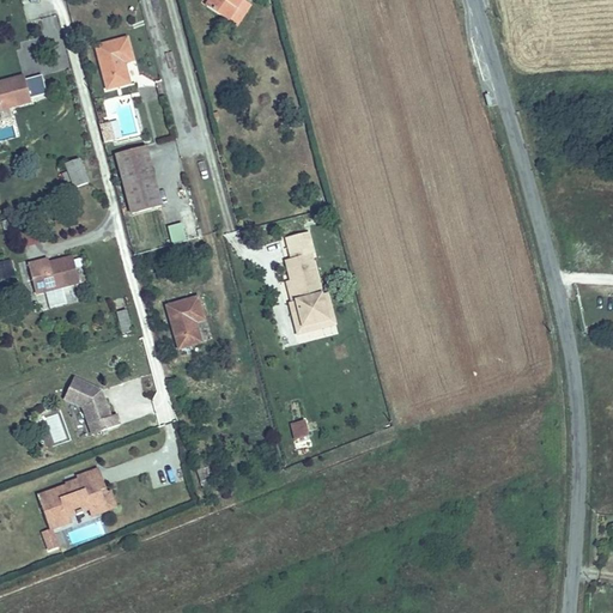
[(208,0),(207,2),(230,17),(240,0),(208,0)]
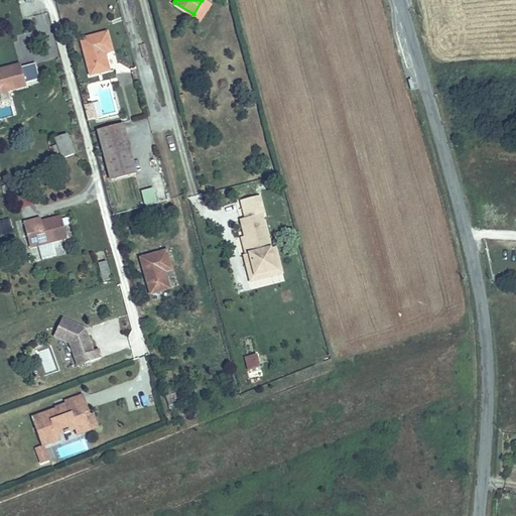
[(102,28),(75,35),(86,73),(103,68),(98,47),(107,45),(102,28)]
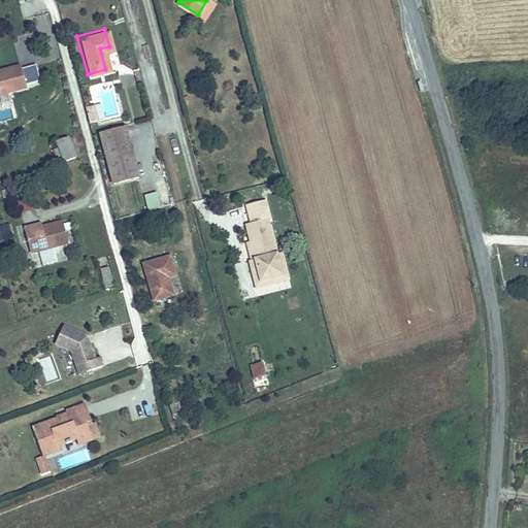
[(0,72),(0,90),(26,84),(20,62),(1,67),(2,72),(0,72)]
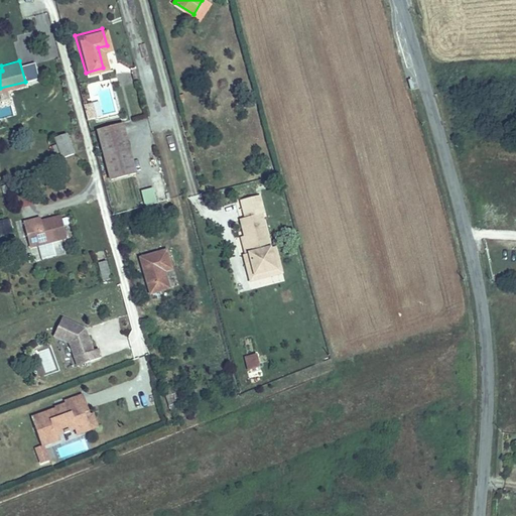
[(33,62),(21,66),(25,82),(37,78),(33,62)]
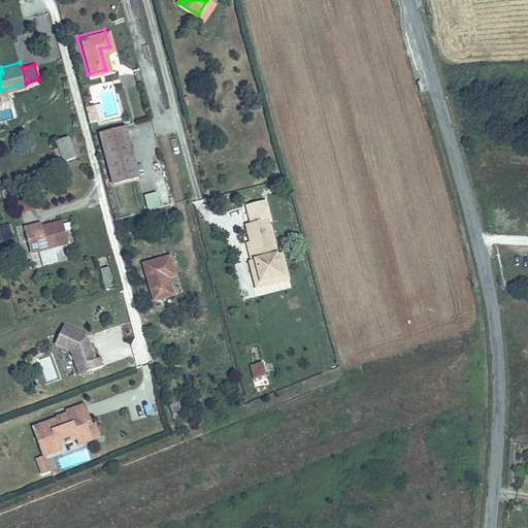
[(137,72),(123,75),(125,87),(122,88),(127,111),(133,110),(134,120),(146,117),(137,72)]
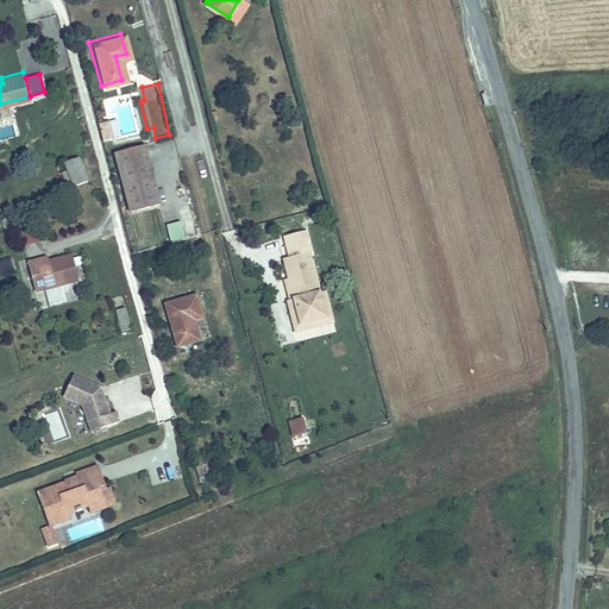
[(98,123),(101,142),(113,138),(110,120),(98,123)]
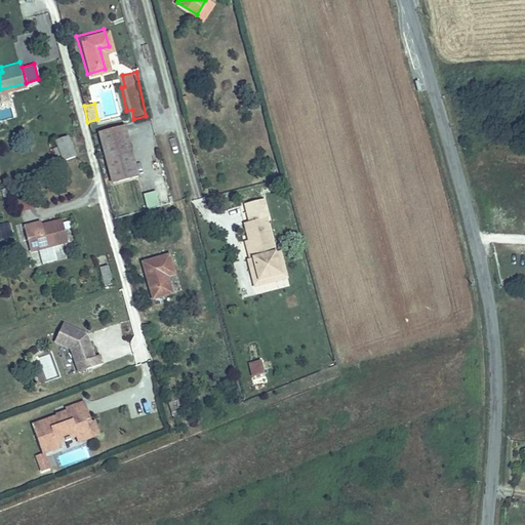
[(123,121),(96,127),(112,179),(137,172),(123,121)]
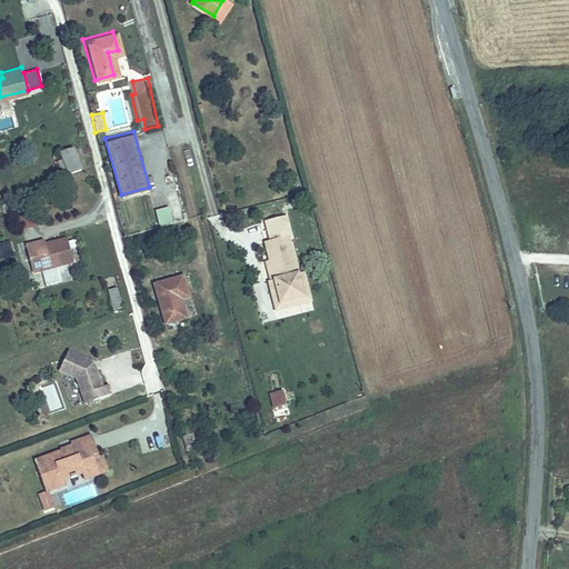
[(70,143),(55,149),(62,170),(77,166),(70,143)]
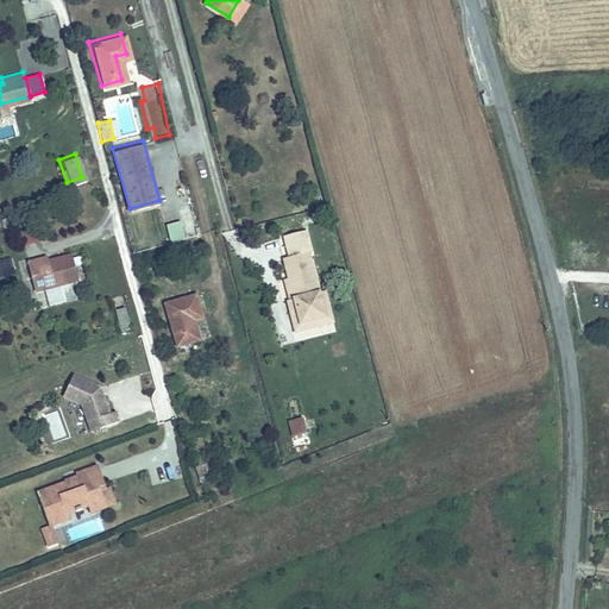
[(167,223),(168,240),(183,238),(182,220),(167,223)]
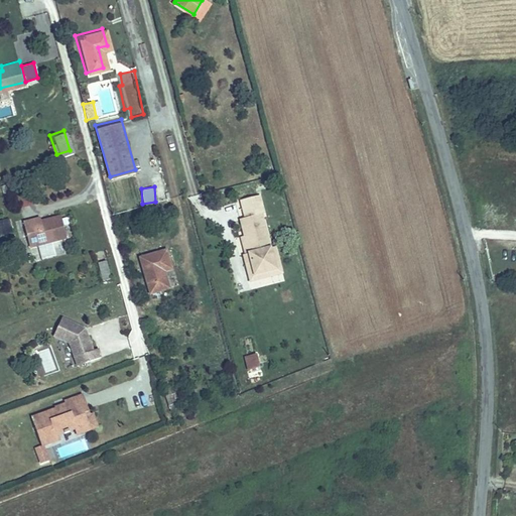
[(36,203),(34,190),(18,194),(20,206),(36,203)]
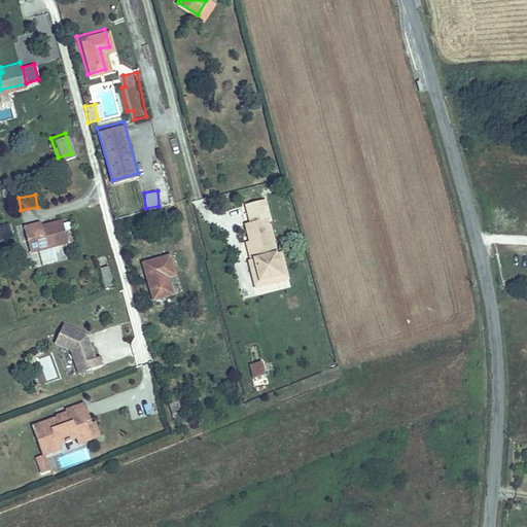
[(248,216),(268,211),(265,201),(246,205),(248,216)]
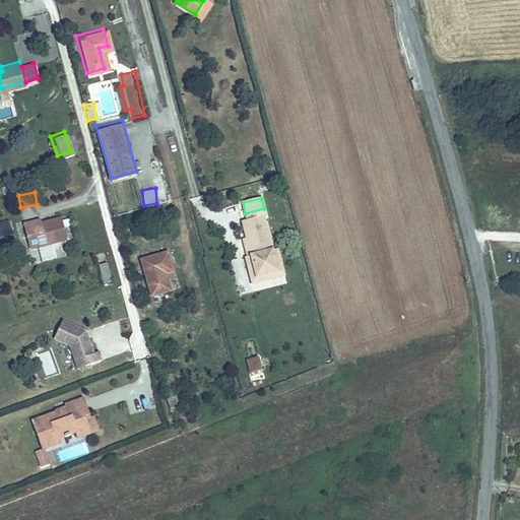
[(247,220),(264,216),(266,215),(264,208),(245,213),(247,220)]
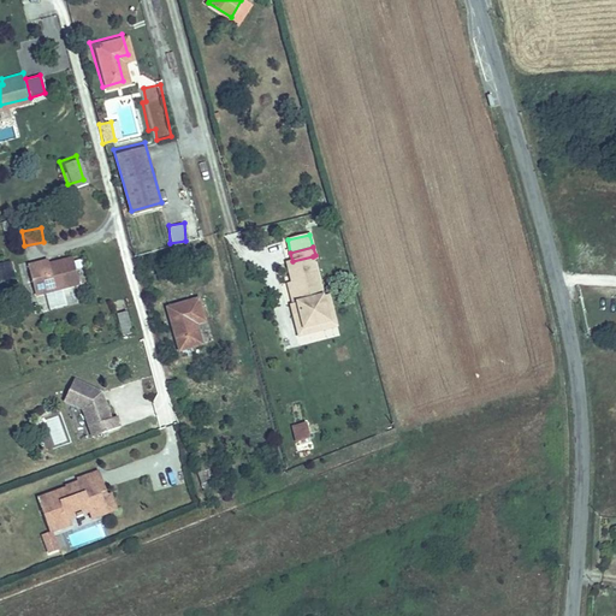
[(37,258),(27,261),(36,294),(80,280),(71,253),(39,261),(37,258)]
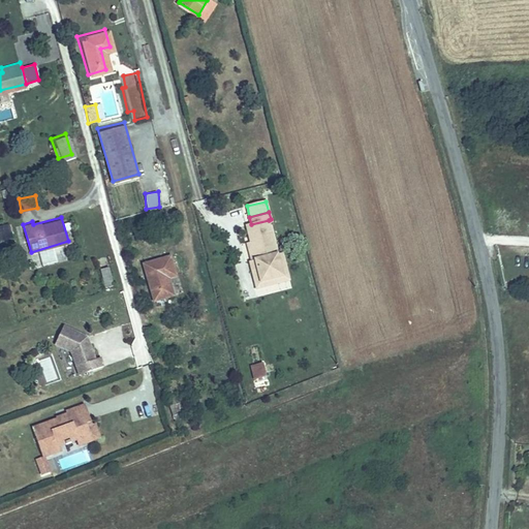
[(255,260),(261,282),(282,276),(277,255),(269,220),(251,224),(247,225),(255,260)]
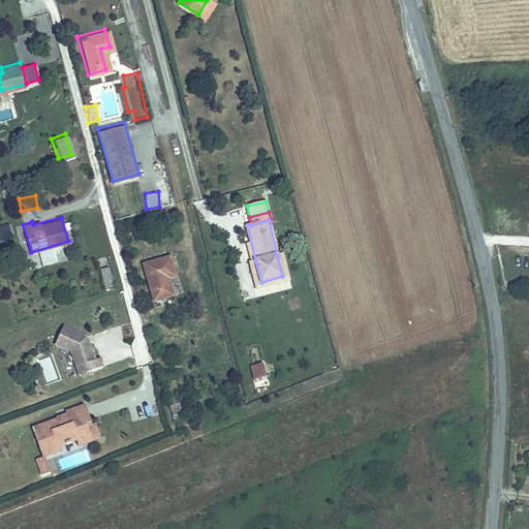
[(37,252),(31,254),(35,266),(41,263),(37,252)]
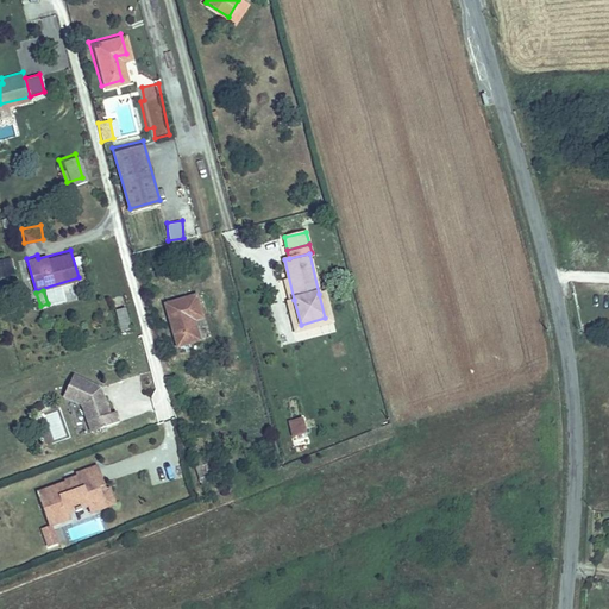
[(196,292),(165,300),(176,343),(196,338),(192,316),(202,314),(196,292)]
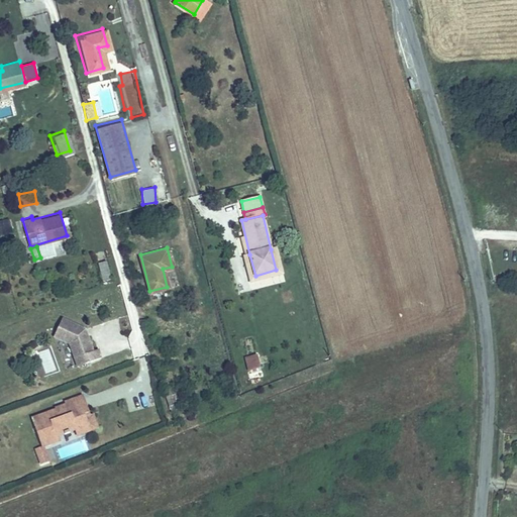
[(255,276),(249,254),(245,255),(251,282),(282,274),(276,247),(271,249),(276,270),(255,276)]
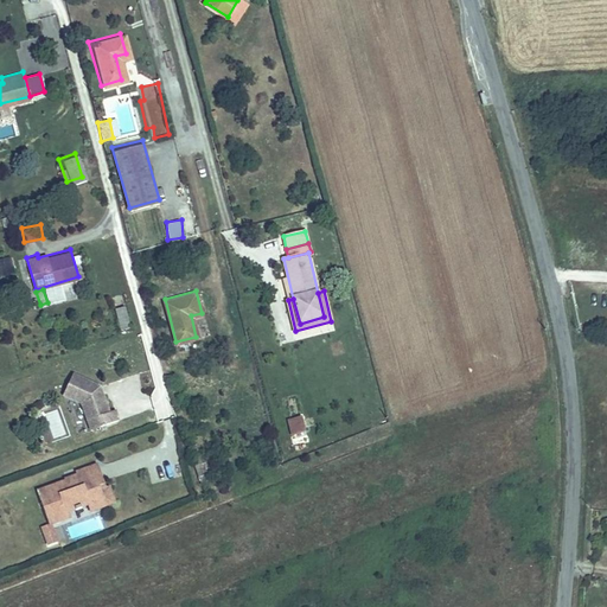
[(125,305),(114,307),(120,330),(131,327),(125,305)]
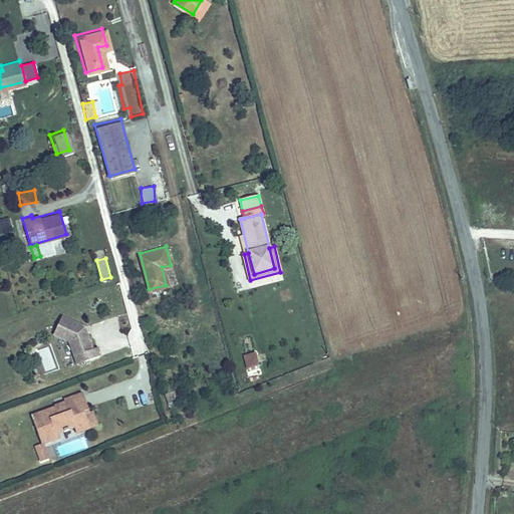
[(59,314),(52,331),(67,338),(73,353),(81,350),(84,357),(99,352),(95,343),(90,345),(85,331),(83,332),(81,326),(82,323),(59,314)]
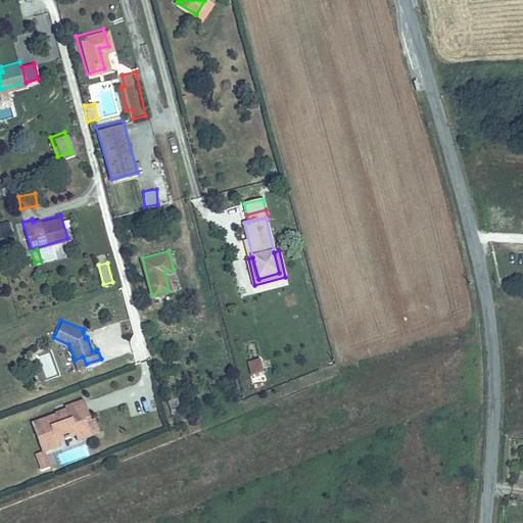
[(83,357),(75,360),(78,367),(86,364),(83,357)]
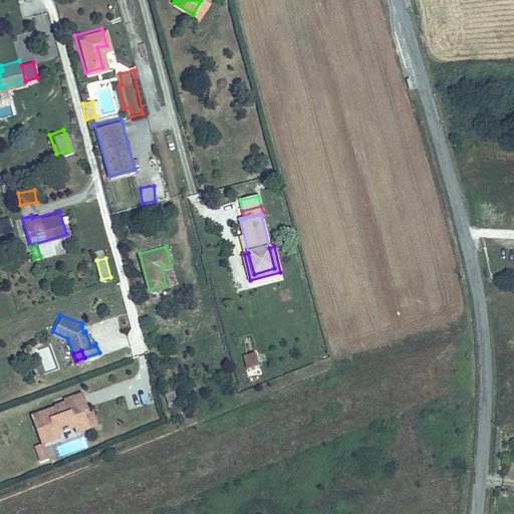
[(249,351),(244,352),(247,364),(257,362),(255,354),(250,355),(249,351)]
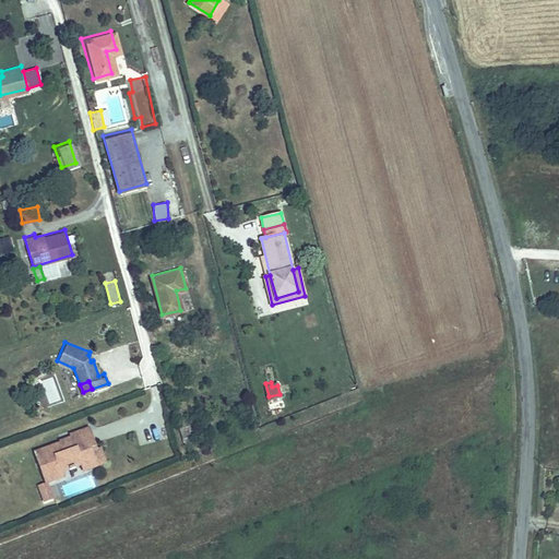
[(95,462),(88,442),(93,441),(87,425),(70,430),(72,435),(72,437),(61,441),(60,439),(34,449),(45,478),(62,472),(60,467),(80,460),(83,466),(95,462)]
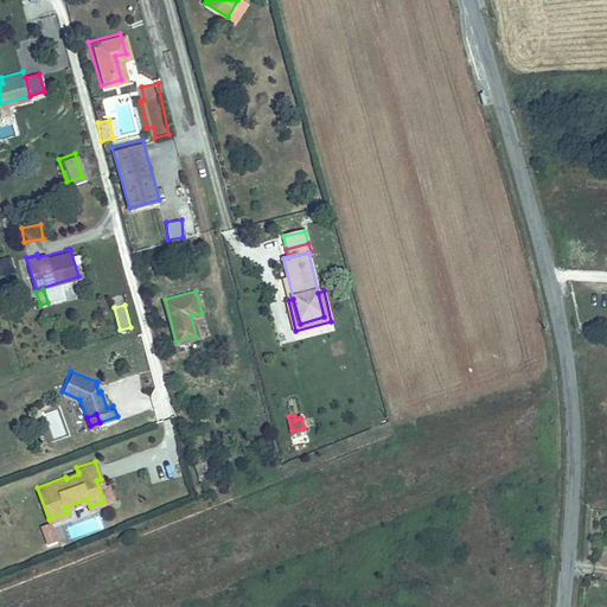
[(113,498),(108,483),(103,485),(101,479),(96,480),(103,502),(113,498)]
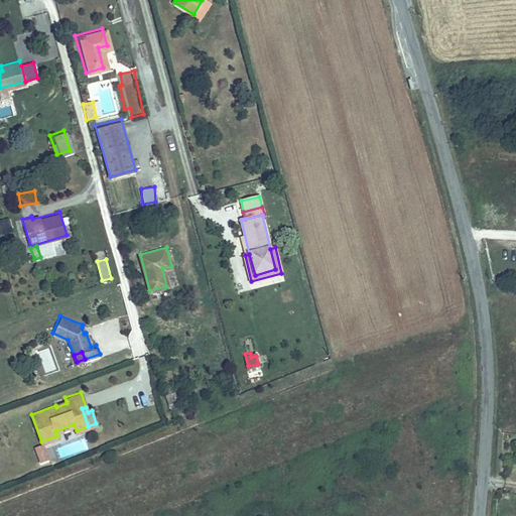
[(47,457),(41,441),(34,444),(40,460),(47,457)]
